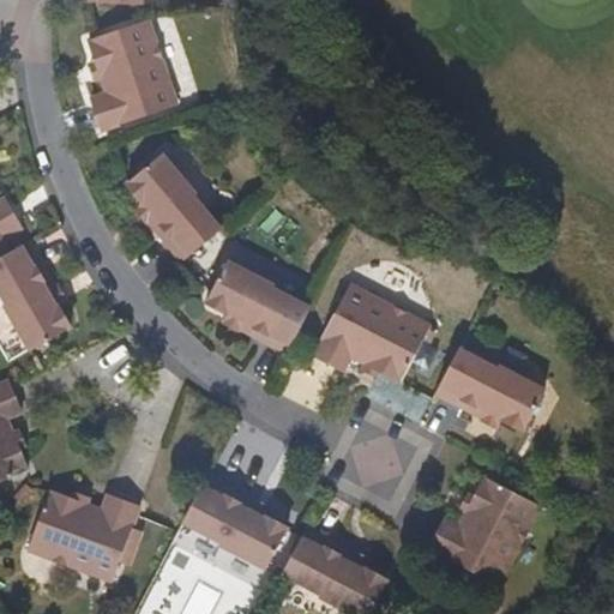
[(180,103),(152,20),(91,40),(98,61),(104,80),(109,95),(96,98),(107,130),(180,107),(180,103)]
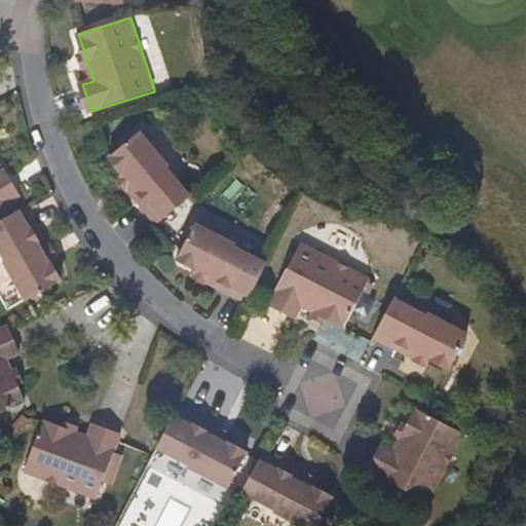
[(89,69),(84,52),(77,55),(83,71),(89,69)]
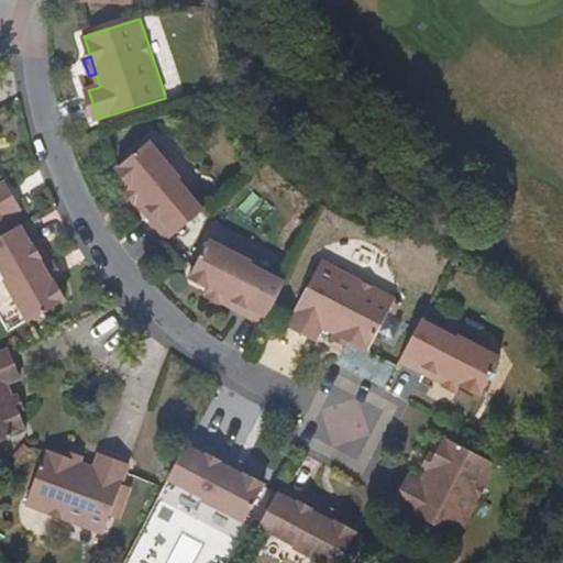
[(206,210),(180,181),(184,179),(152,142),(119,169),(135,187),(158,211),(151,217),(170,240),(206,210)]
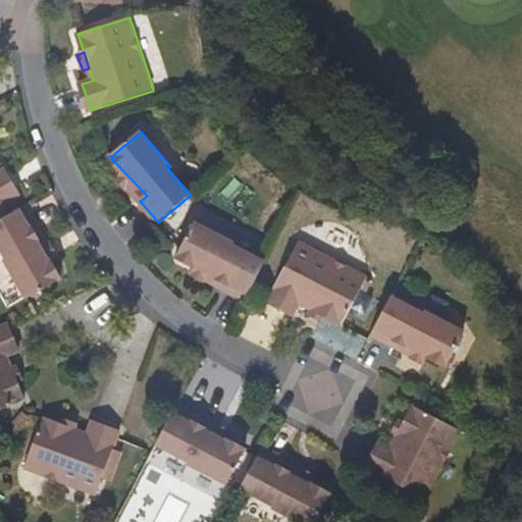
[(0,206),(20,196),(5,169),(0,171),(0,206)]
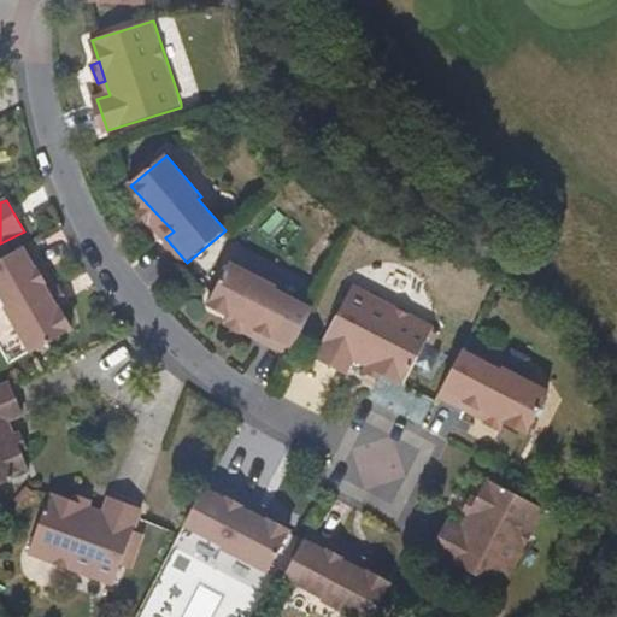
[(174,231),(148,205),(141,210),(165,238),(174,231)]
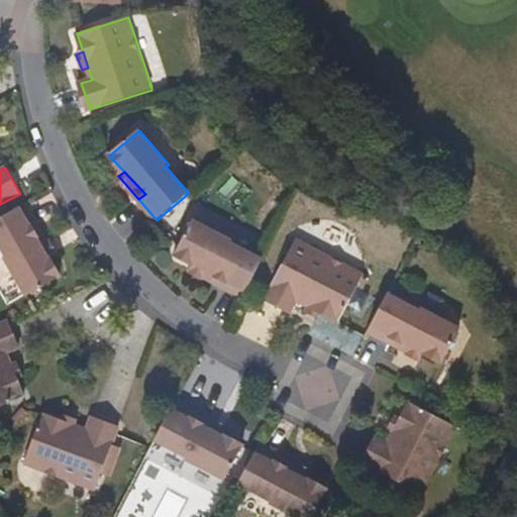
[(33,232),(37,228),(24,204),(0,217),(0,244),(7,256),(5,259),(28,298),(61,278),(49,257),(33,232)]
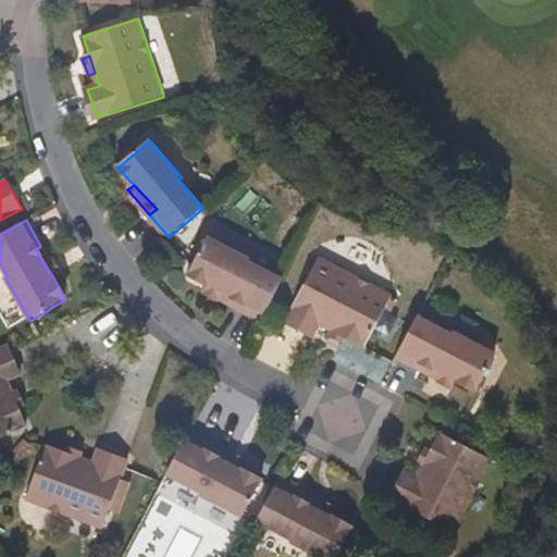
[(284,276),(248,259),(249,256),(207,235),(188,274),(209,285),(210,283),(239,298),(236,306),(262,320),(284,276)]
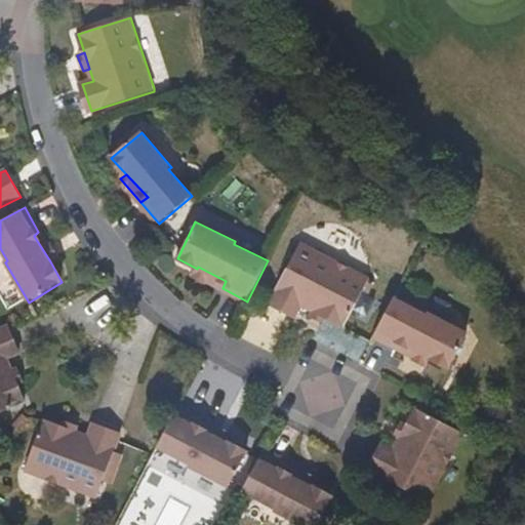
[(55,258),(38,232),(34,236),(50,261),(55,258)]
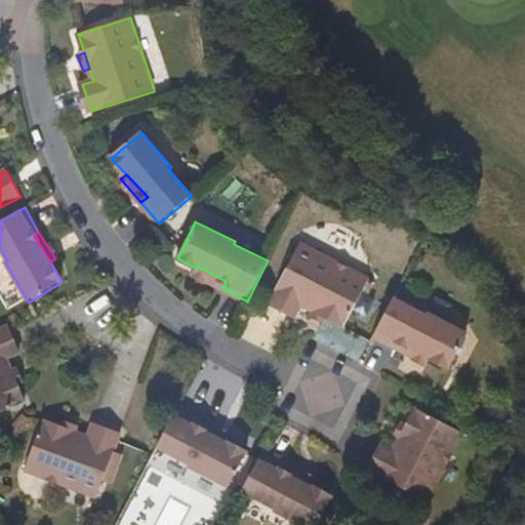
[(344,326),(369,277),(299,241),(267,304),(294,317),(301,304),(313,310),(326,317),(344,326)]
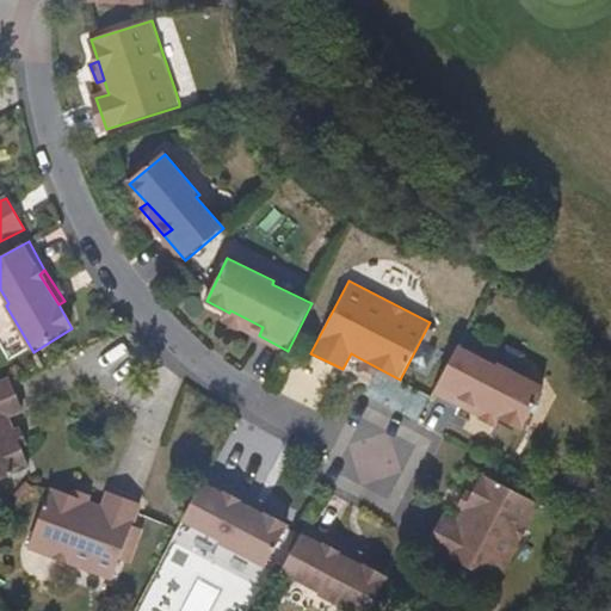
[(263,327),(230,310),(229,313),(227,320),(259,335),(263,327)]
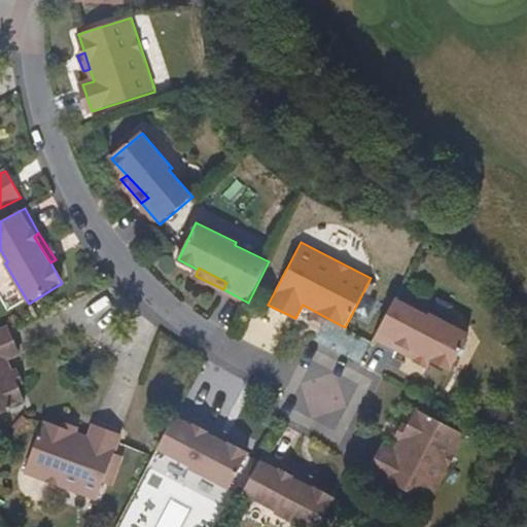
[(468,334),(414,306),(412,309),(393,300),(380,326),(374,338),(399,350),(401,345),(432,358),(451,367),(468,334)]
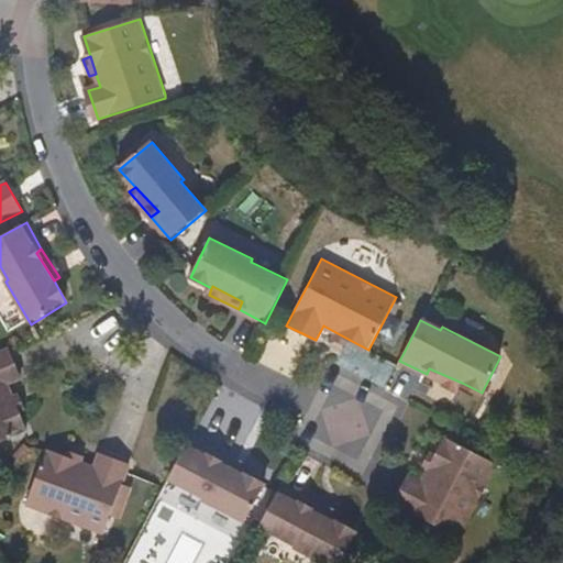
[(350,340),(335,332),(332,339),(348,345),(350,340)]
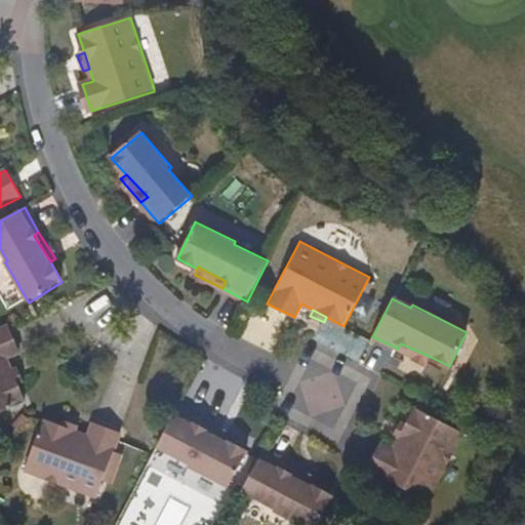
[(12,369),(8,359),(19,354),(8,327),(0,330),(0,413),(25,403),(19,388),(12,369)]
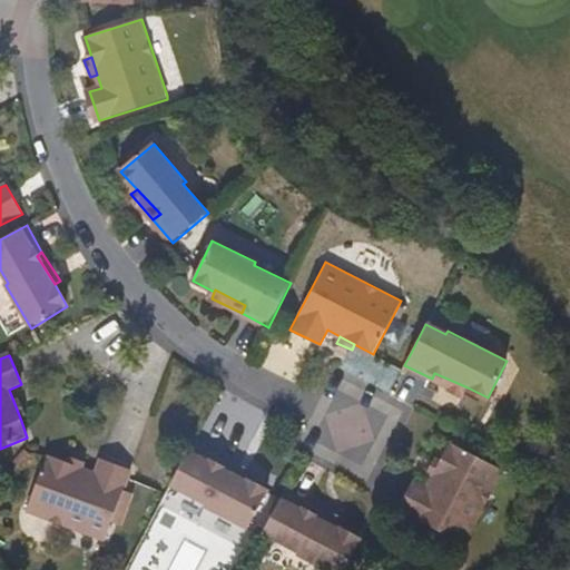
[(468,387),(434,373),(432,379),(463,395),(468,387)]
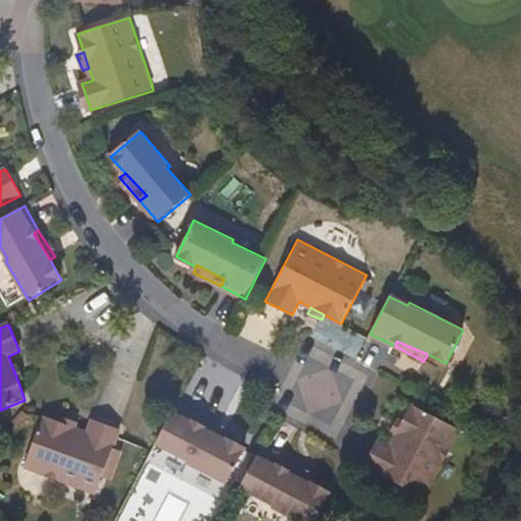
[(25,382),(18,364),(12,366),(19,385),(25,382)]
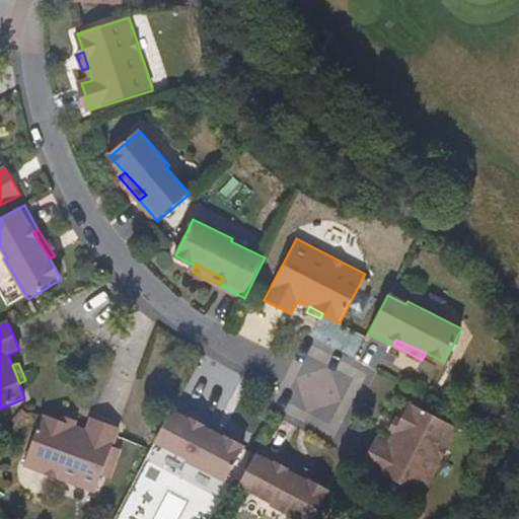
[(419,496),(455,428),(406,402),(397,420),(389,434),(384,445),(373,440),(360,464),(419,496)]
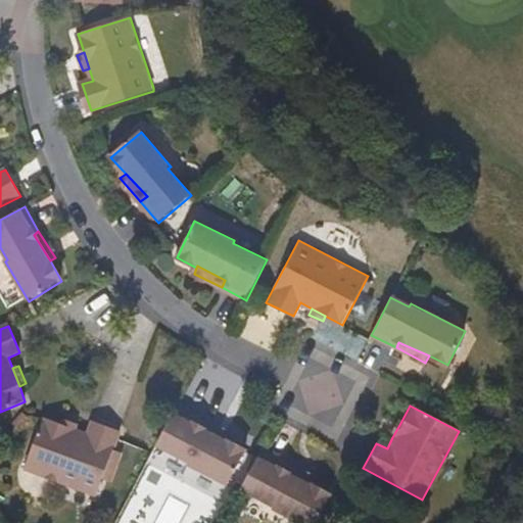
[(228,484),(244,453),(226,443),(197,428),(200,420),(176,407),(155,444),(175,455),(174,457),(228,484)]
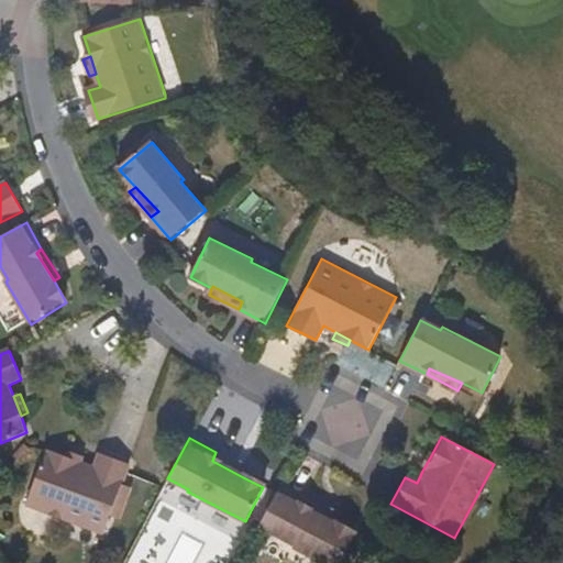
[(43,451),(21,504),(102,534),(109,517),(121,485),(128,466),(97,455),(92,468),(77,463),(62,457),(43,451)]
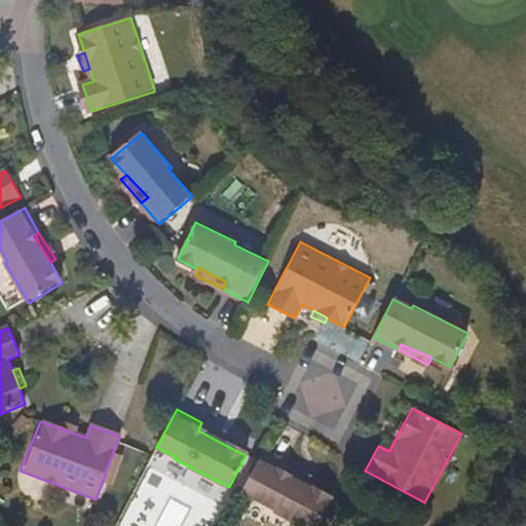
[(72,433),(74,427),(60,422),(58,427),(72,433)]
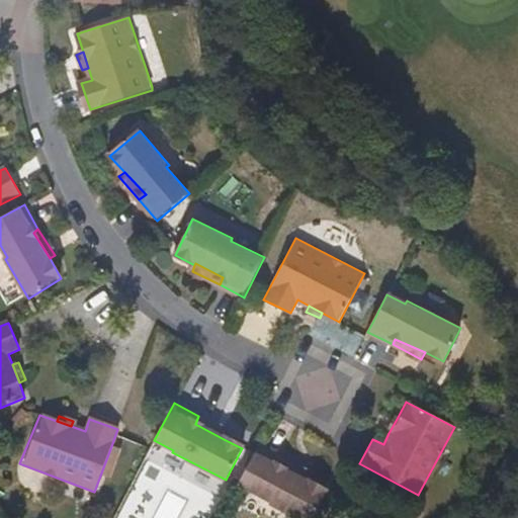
[(227,431),(198,416),(195,424),(224,439),(227,431)]
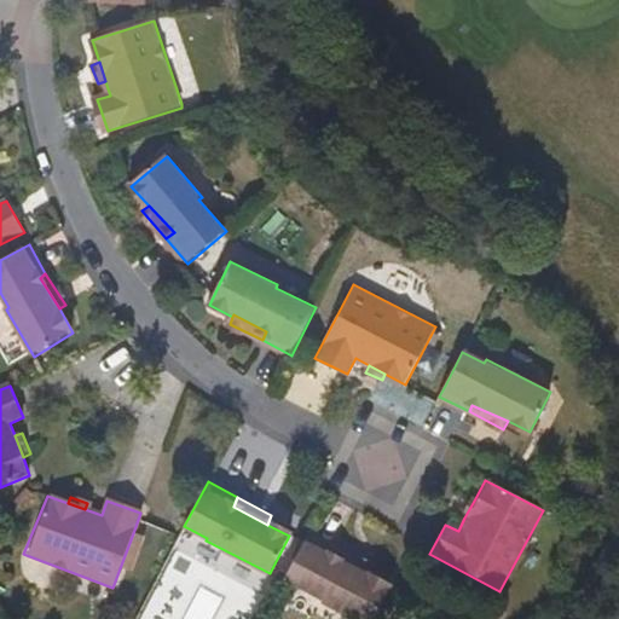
[(464,518),(474,501),(468,498),(460,514),(464,518)]
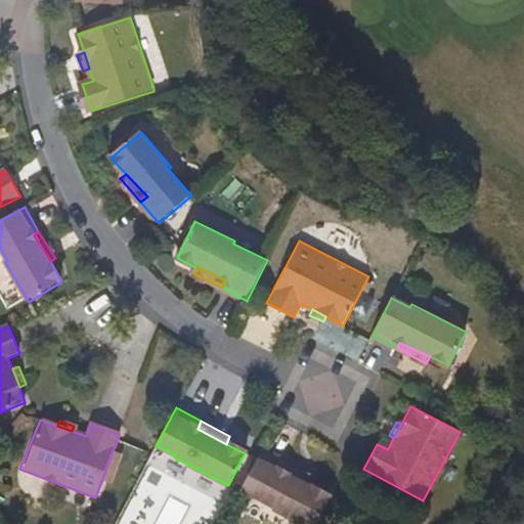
[(113,485),(124,455),(113,451),(101,481),(113,485)]
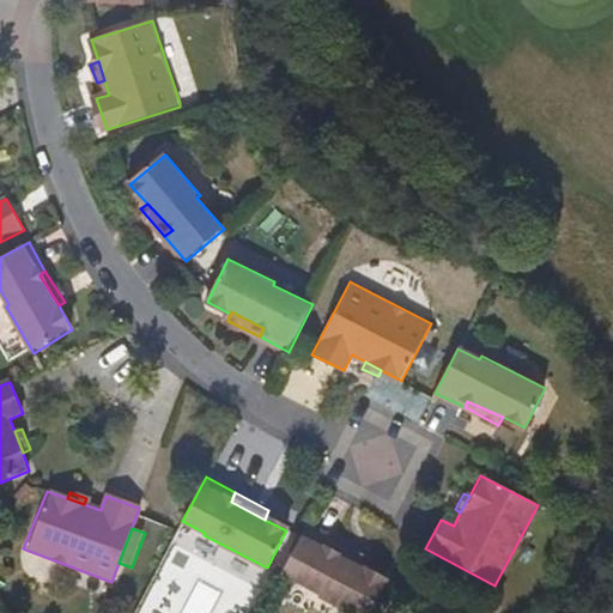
[(362,570),(329,554),(333,544),(304,529),(281,574),(305,587),(304,590),(349,612),(368,612),(384,582),(362,570)]
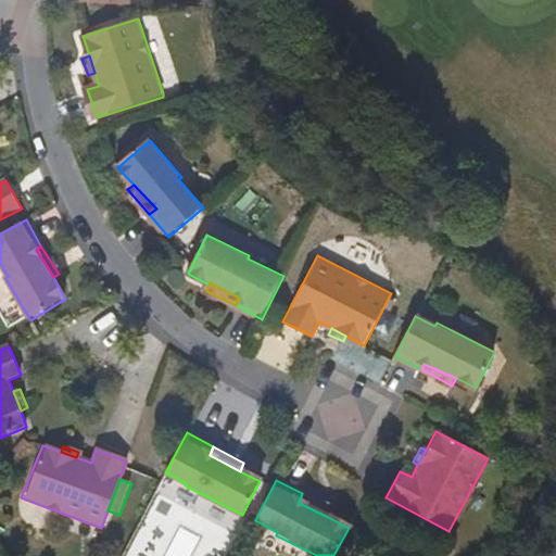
[(331,508),(302,493),(299,503),(328,517),(331,508)]
